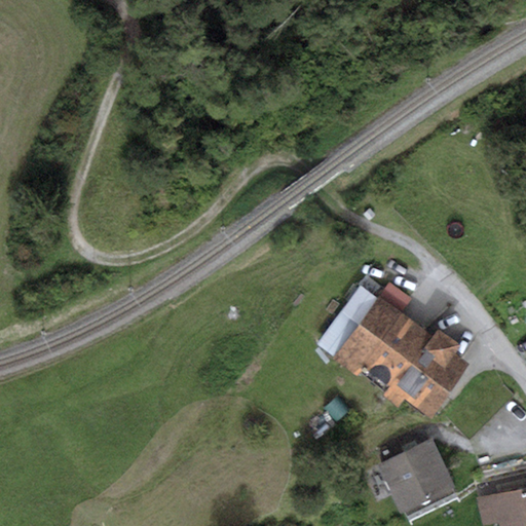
[(363,283),(316,344),(398,404),(404,396),(429,415),(468,364),(456,354),(463,345),(437,325),(430,333),(402,312),(379,295),(363,283)]
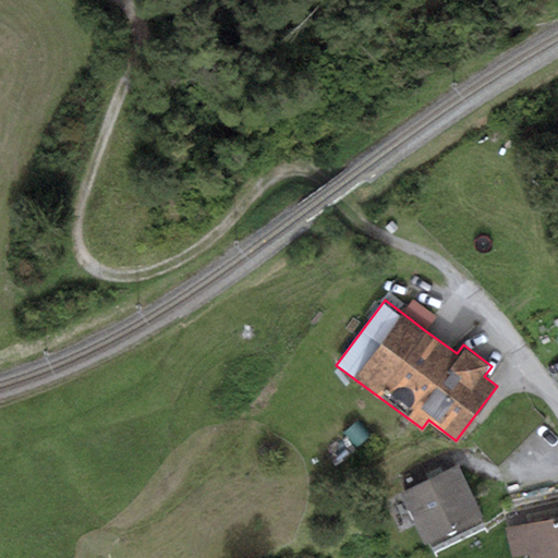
[(412,300),(402,313),(426,331),(436,317),(412,300)]
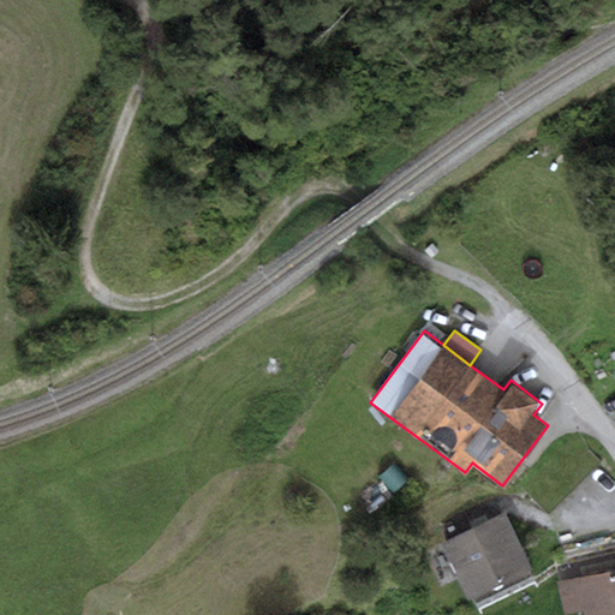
[(530,567),(505,513),(441,543),(467,597),(530,567)]
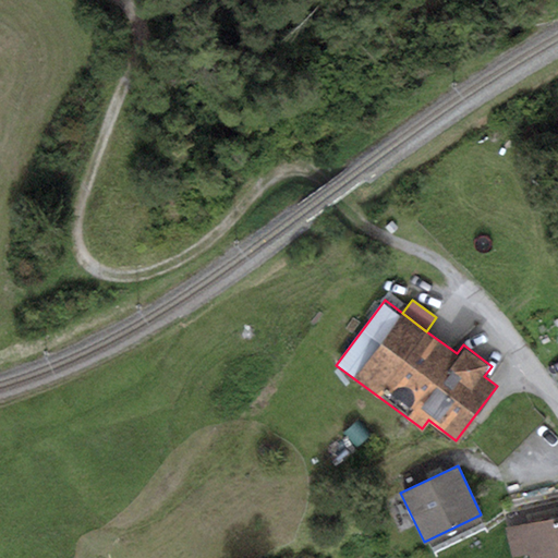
[(557,557),(557,519),(507,529),(511,557),(531,554),(532,557),(557,557)]
